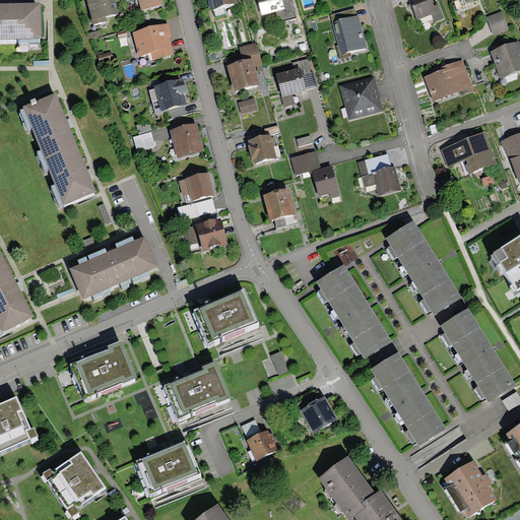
[(114,0),(86,0),(93,24),(107,21),(106,15),(118,13),(114,0)]
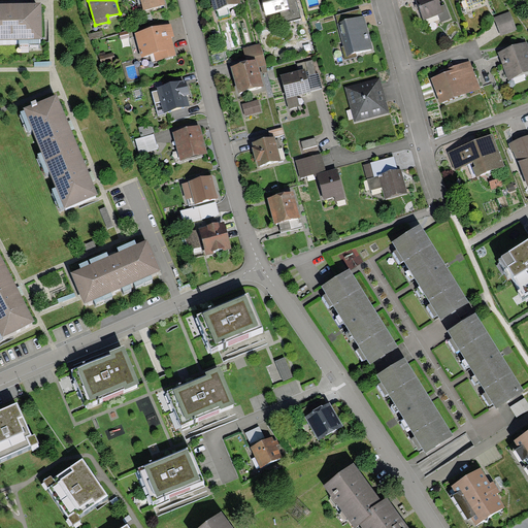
[(140,0),(143,10),(166,4),(164,0),(140,0)]
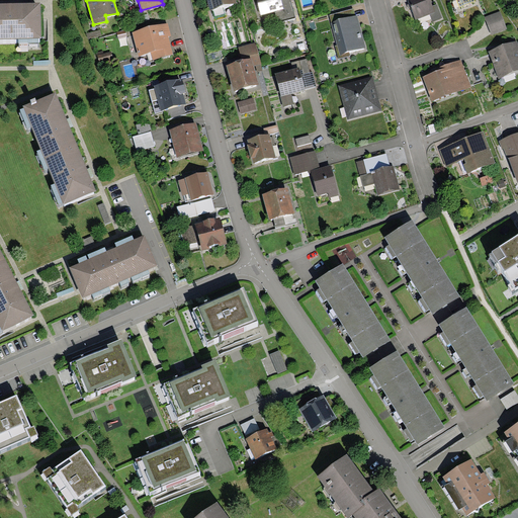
[(206,0),(209,10),(237,2),(236,0),(206,0)]
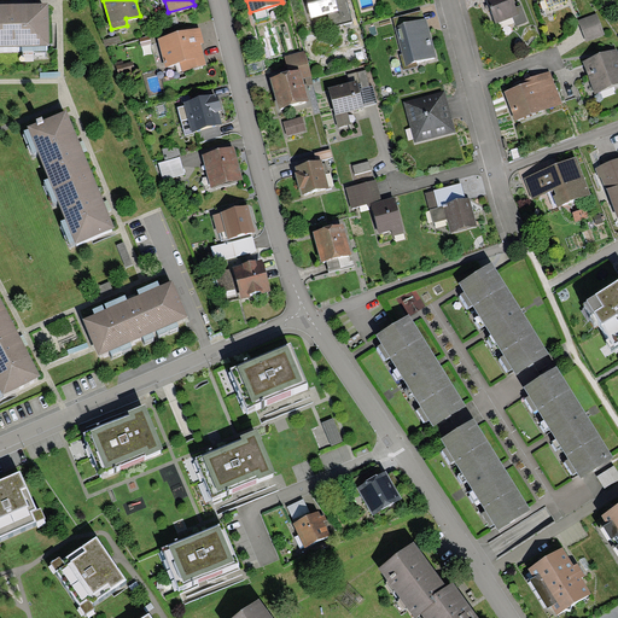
[(307,0),(312,18),(328,13),(340,11),(337,0),(307,0)]
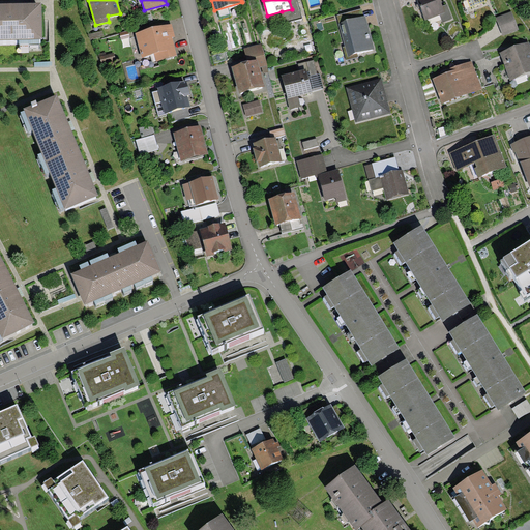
[(289,0),(292,9),(282,11),(285,23),(302,18),(297,0),(289,0)]
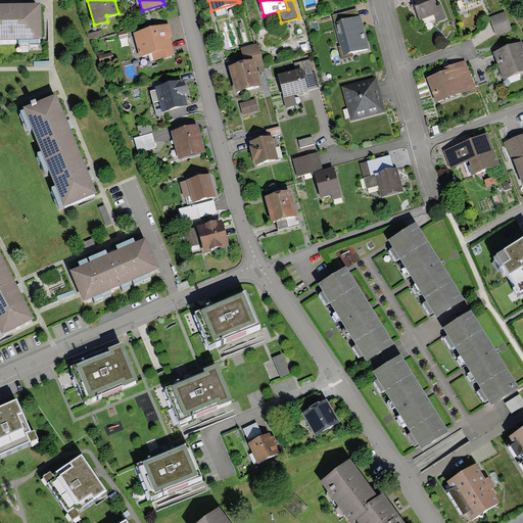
[(411,0),(419,20),(433,15),(436,22),(446,18),(441,5),(436,7),(433,0),(411,0)]
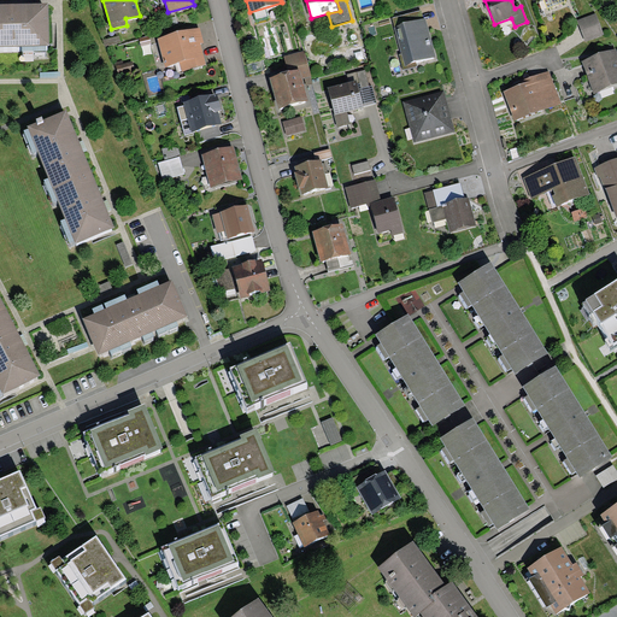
[(0,4),(0,46),(48,45),(48,4),(0,4)]
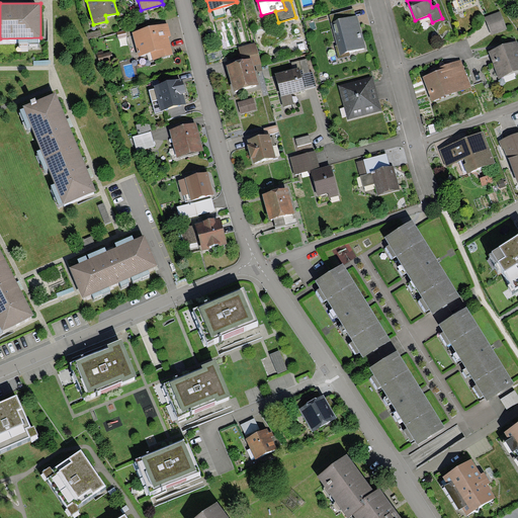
[(331,22),(355,15),(354,9),(329,15),(331,22)]
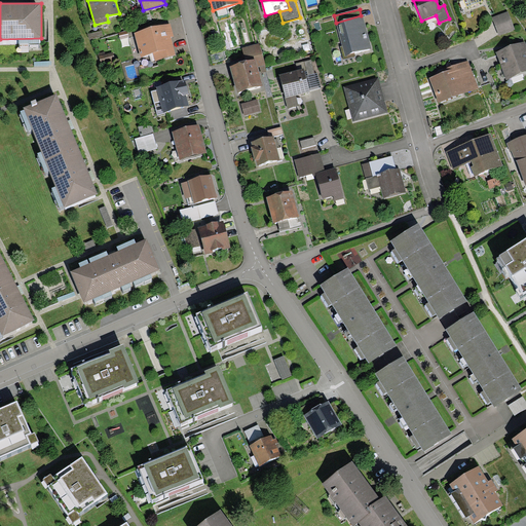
[(498,36),(515,30),(508,11),(491,17),(498,36)]
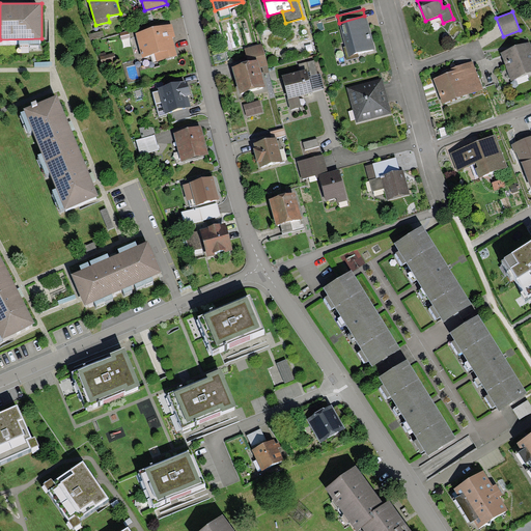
[(359,54),(375,49),(366,16),(364,16),(339,23),(345,47),(343,47),(346,60),(360,57),(359,54)]
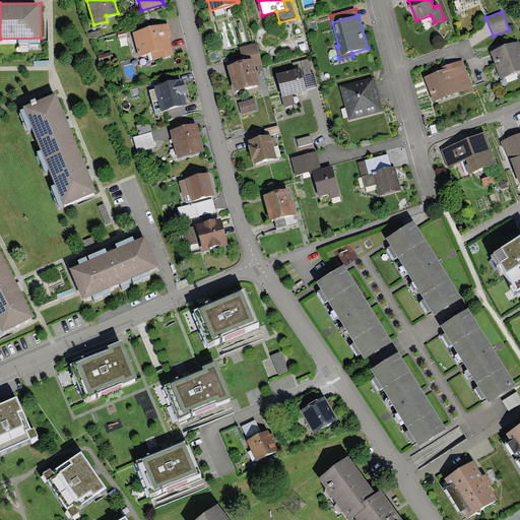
[(152,59),(174,54),(169,36),(171,35),(168,22),(132,33),(139,56),(151,53),(152,59)]
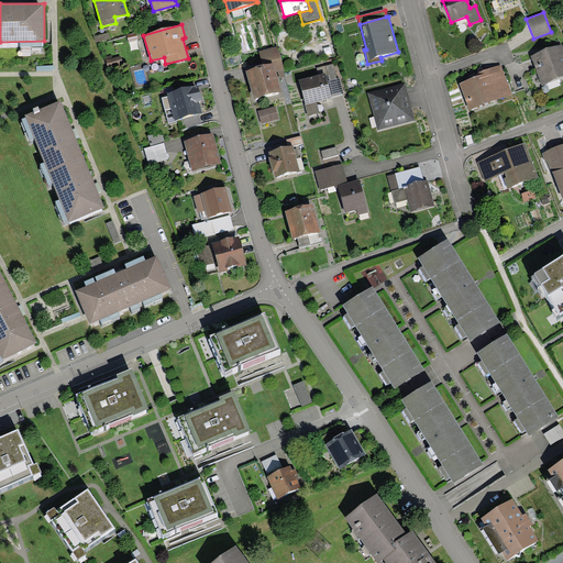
[(110,39),(108,32),(94,36),(96,42),(110,39)]
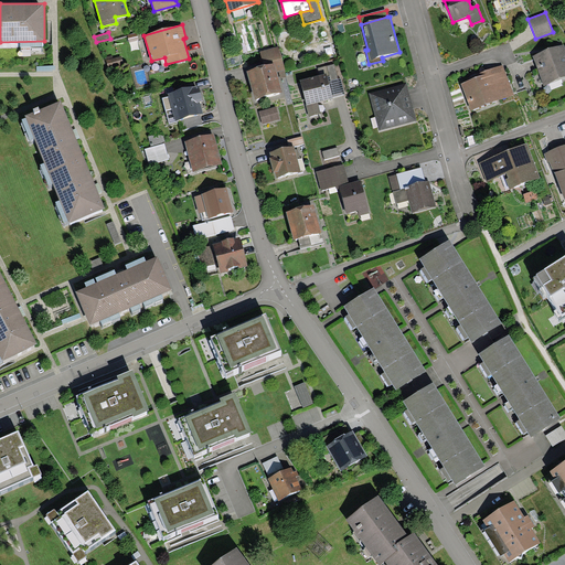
[(138,40),(137,32),(128,34),(129,42),(138,40)]
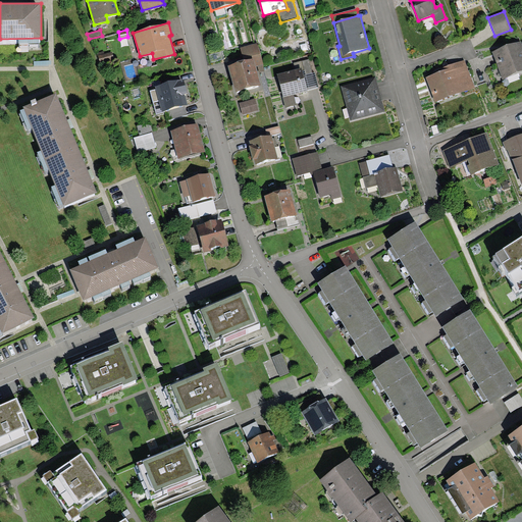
[(492,52),(503,80),(521,71),(521,45),(521,42),(492,52)]
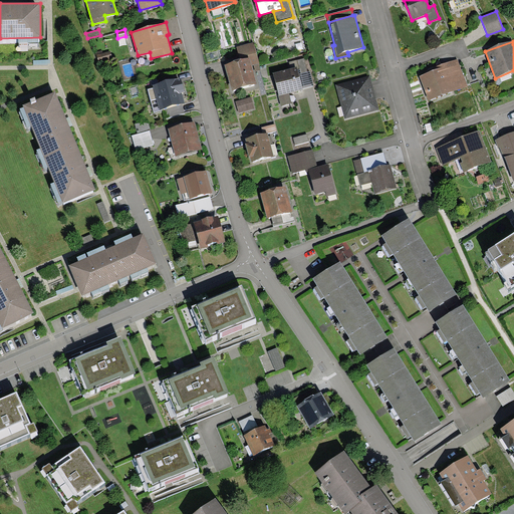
[(253,42),(237,46),(241,60),(249,58),(251,65),(259,63),(253,42)]
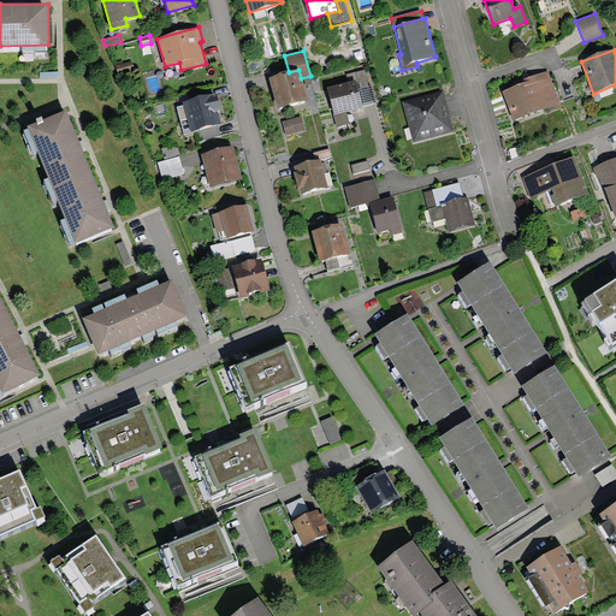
[(135,71),(132,61),(116,65),(118,75),(135,71)]
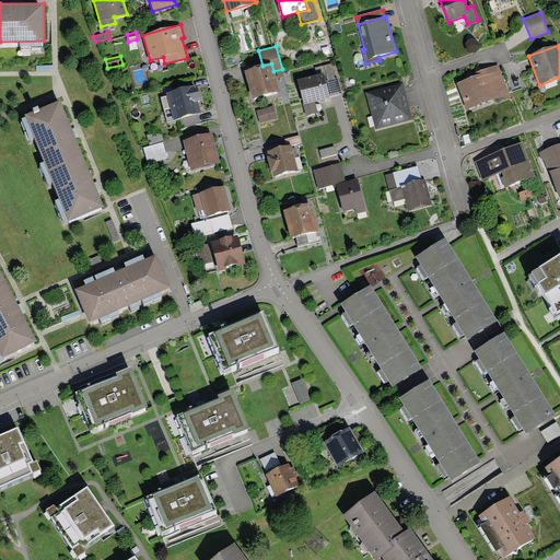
[(253,98),(279,91),(273,71),(271,63),(263,66),(245,71),(253,98)]
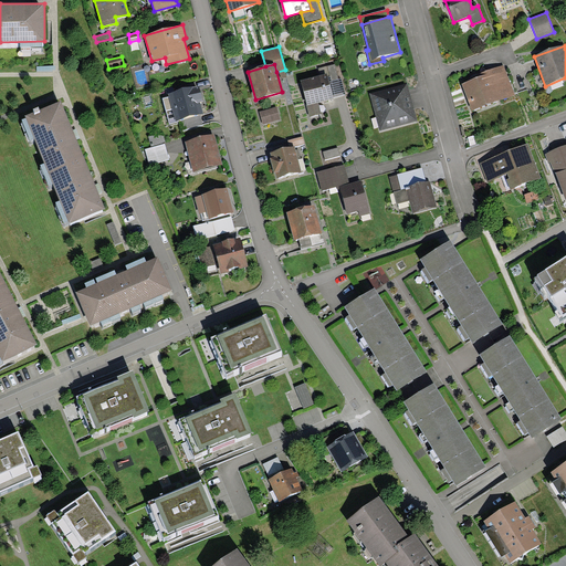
[(318,69),(321,75),(326,73),(329,82),(339,80),(335,64),(318,69)]
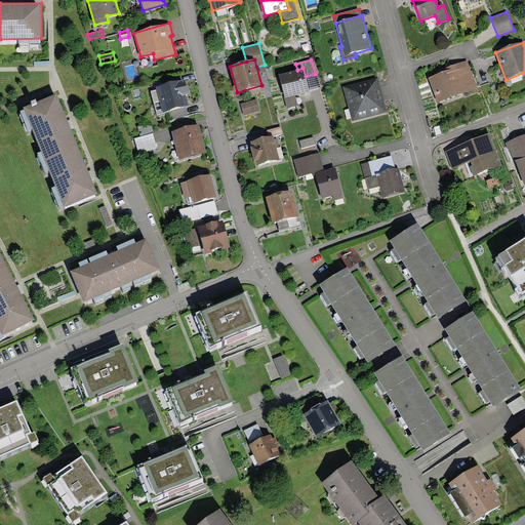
[(449,70),(429,77),(438,103),(478,87),(467,59),(447,67),(449,70)]
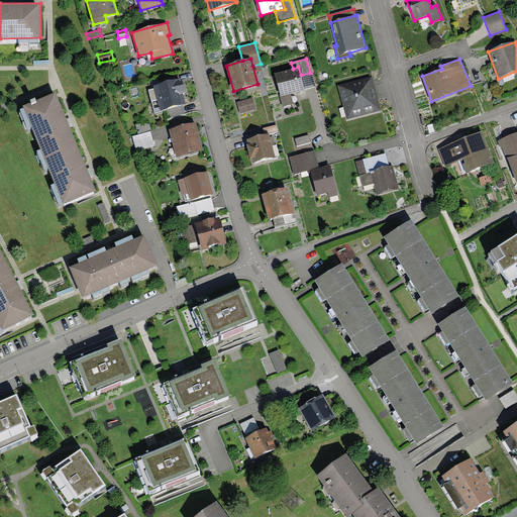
[(293,69),(275,74),(281,96),(280,96),(283,107),(294,104),(291,94),(305,90),(305,89),(301,75),(298,67),(293,69)]
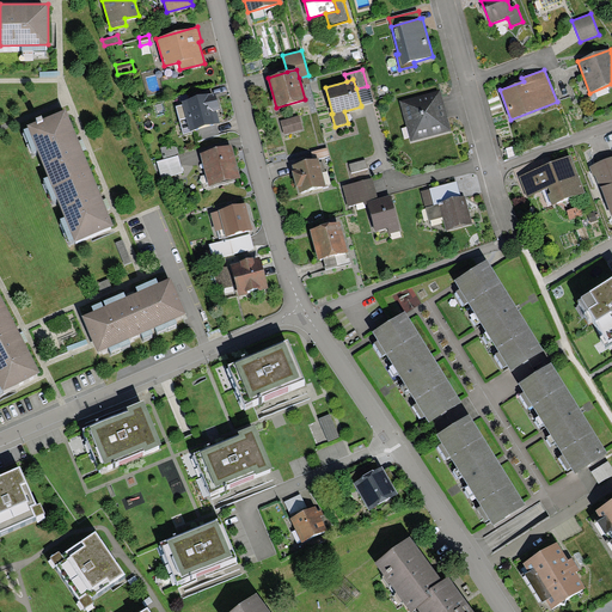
[(369,85),(367,86),(356,89),(361,105),(373,102),(369,85)]
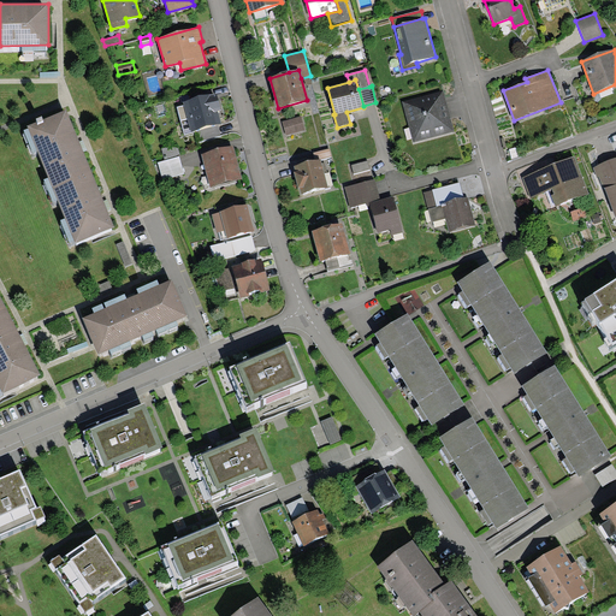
[(443,89),(402,101),(413,142),(455,131),(443,89)]
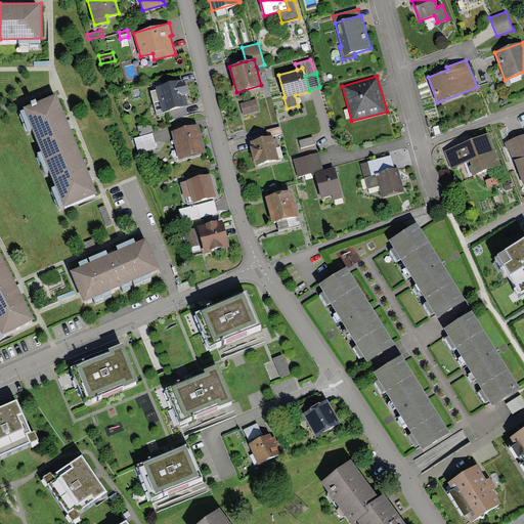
[(184,79),(156,87),(157,89),(150,91),(157,115),(165,113),(165,112),(167,111),(186,105),(188,105),(185,95),(188,94),(184,79)]
